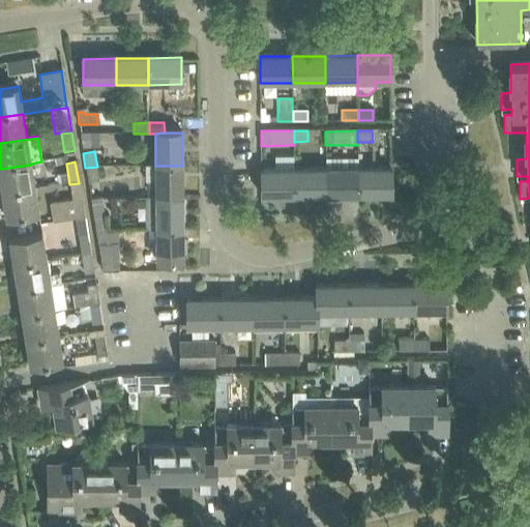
[(0,178),(2,195),(35,191),(31,165),(0,169),(0,178)]
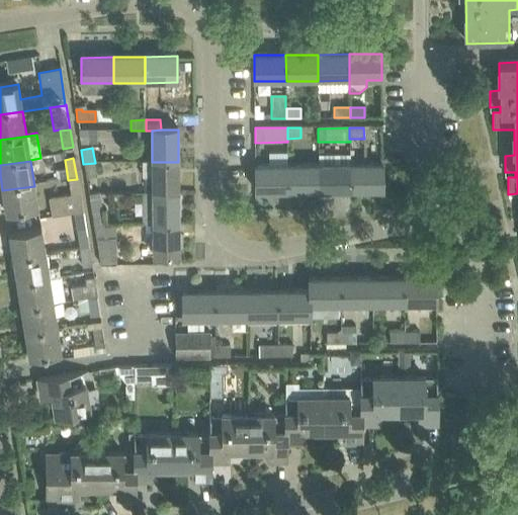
[(153,194),(179,193),(178,162),(152,162),(143,163),(143,179),(153,179),(153,194)]
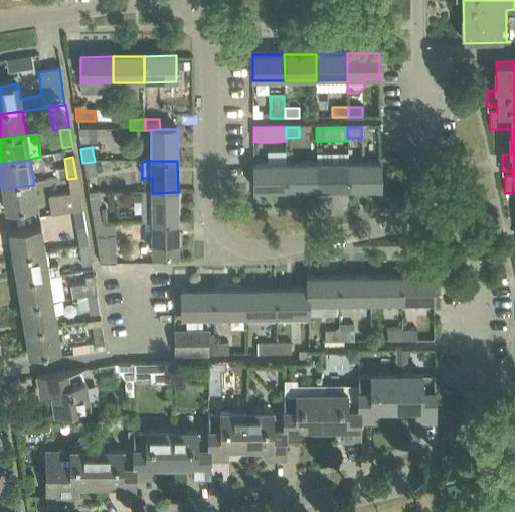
[(86,178),(97,176),(95,162),(82,163),(86,178)]
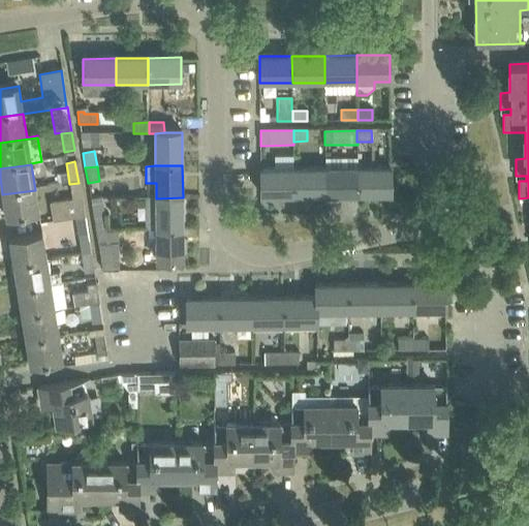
[(391,168),(358,169),(359,195),(392,195),(391,168)]
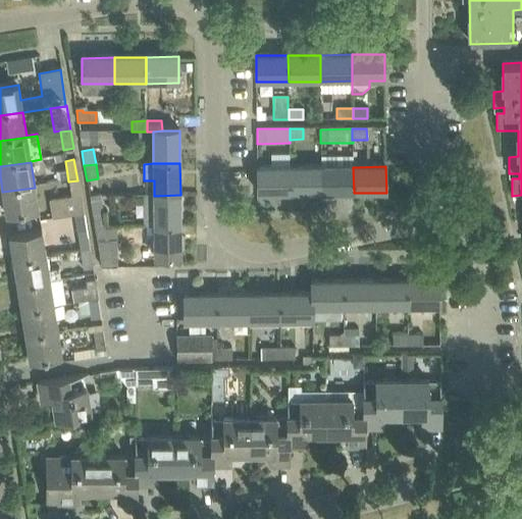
[(258,194),(290,194),(290,167),(257,168),(258,194)]
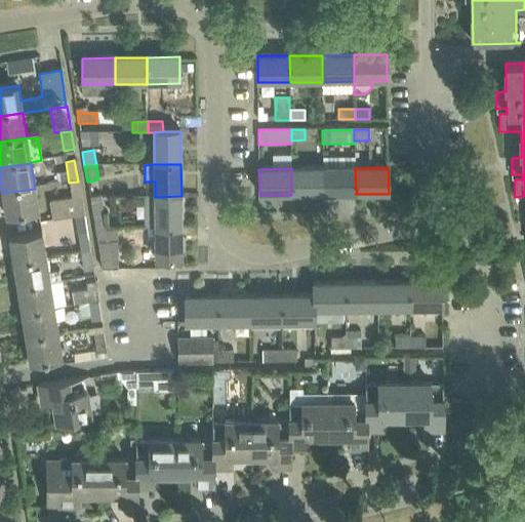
[(291,168),(291,195),(323,195),(323,168),(291,168)]
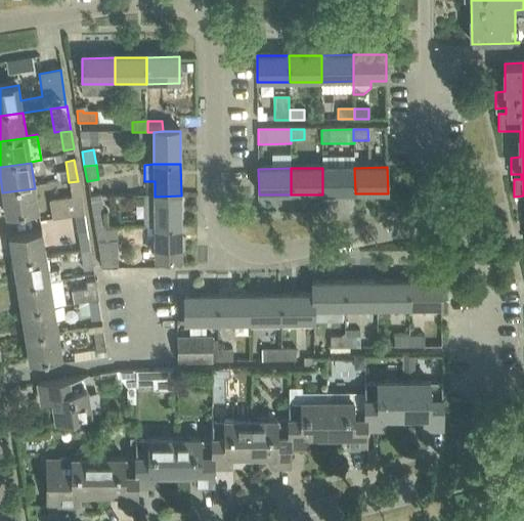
[(322,194),(355,193),(354,168),(322,168),(322,194)]
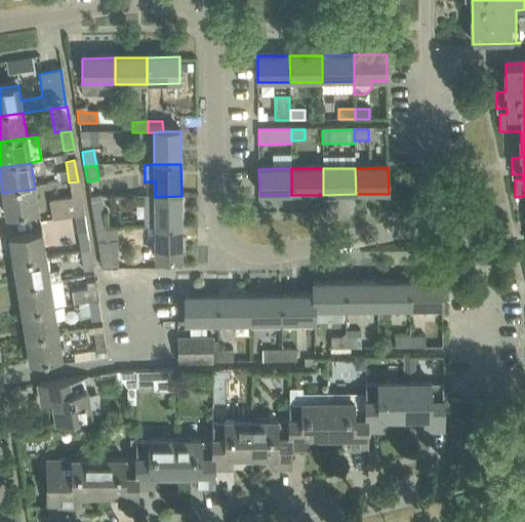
[(72,200),(49,203),(52,222),(74,218),(83,217),(78,182),(69,183),(72,200)]
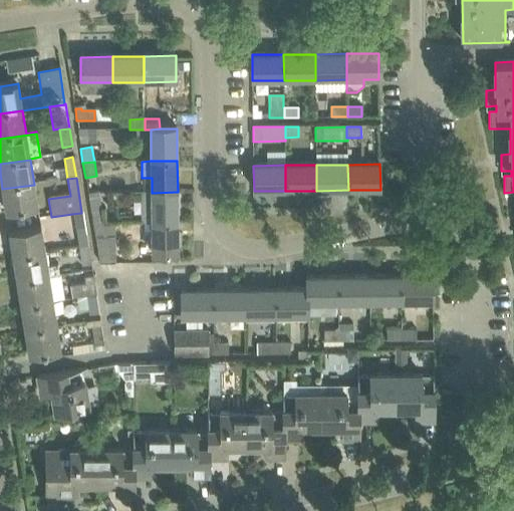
[(6,213),(38,208),(34,185),(2,189),(6,213)]
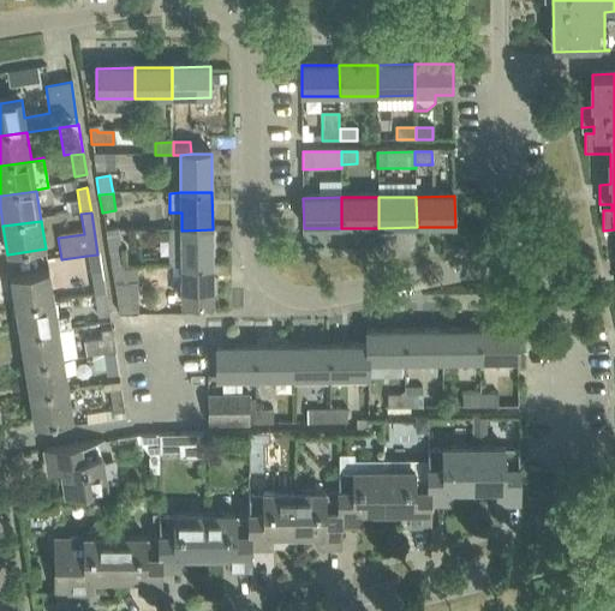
[(181,231),(168,231),(168,268),(213,268),(213,229),(181,231)]
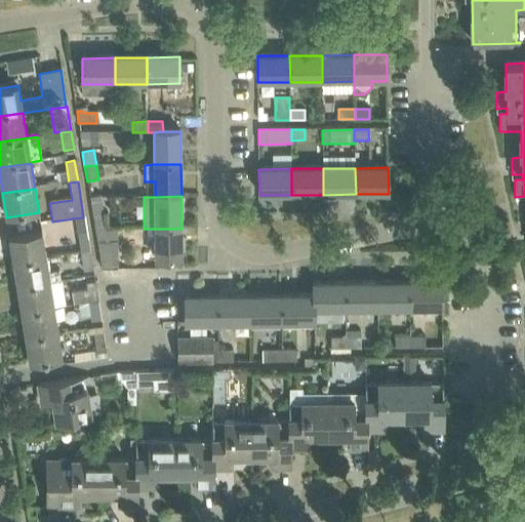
[(99,197),(89,198),(95,231),(105,229),(99,197)]
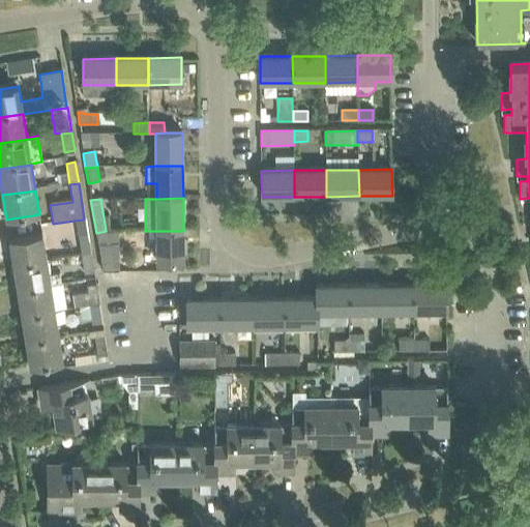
[(90,256),(84,220),(75,221),(81,257),(90,256)]
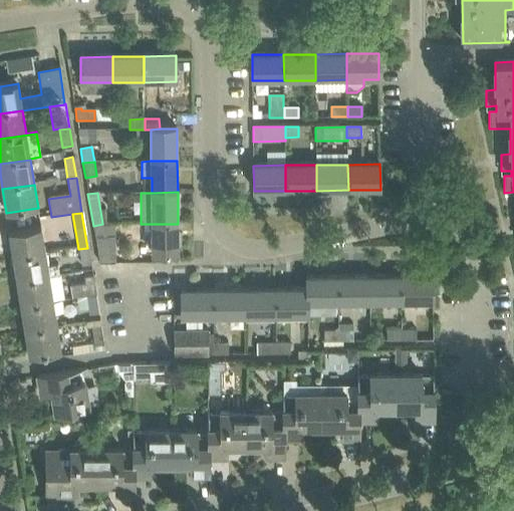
[(102,224),(93,226),(96,244),(99,264),(115,264),(115,244),(115,236),(115,222),(102,224)]
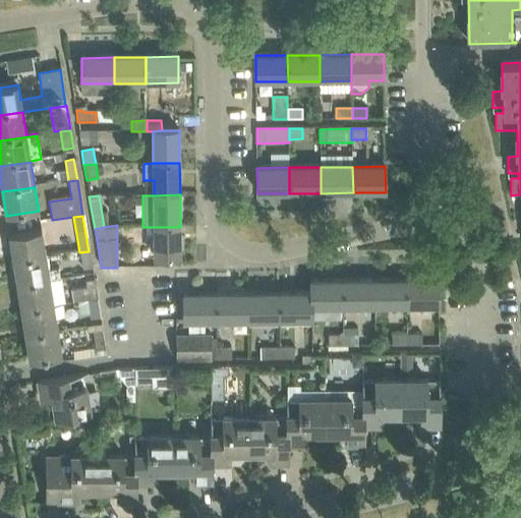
[(142,227),(142,243),(154,244),(155,260),(181,259),(180,227),(142,227)]
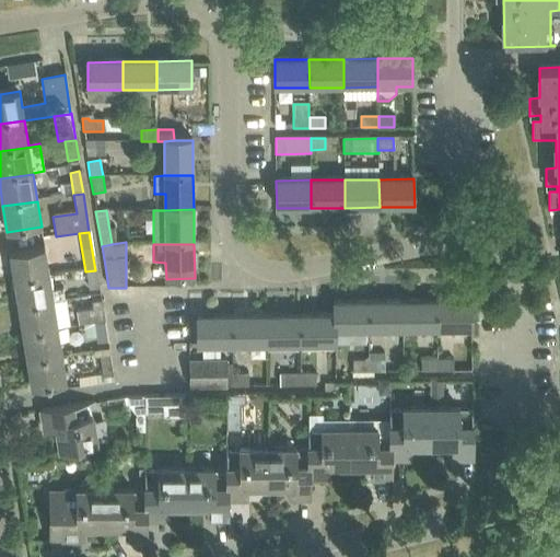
[(45,248),(10,254),(15,283),(49,278),(45,248)]
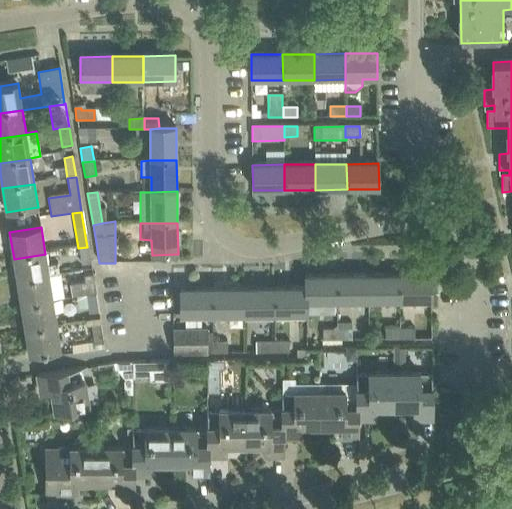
[(81,266),(89,264),(87,247),(78,248),(81,266)]
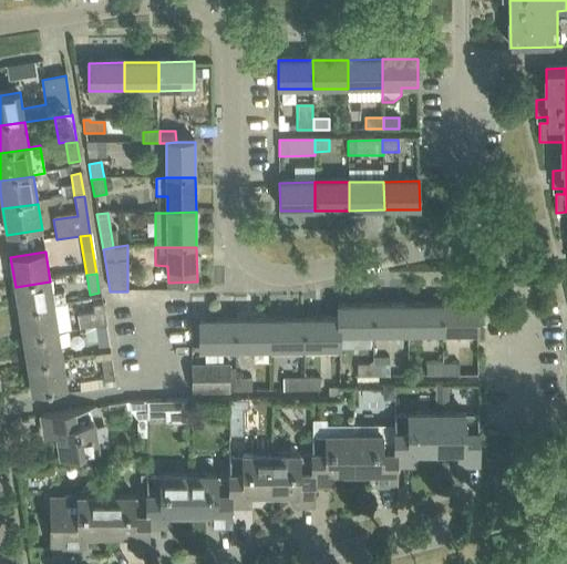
[(66,304),(64,293),(52,295),(50,282),(16,287),(20,314),(54,308),(54,306),(66,304)]
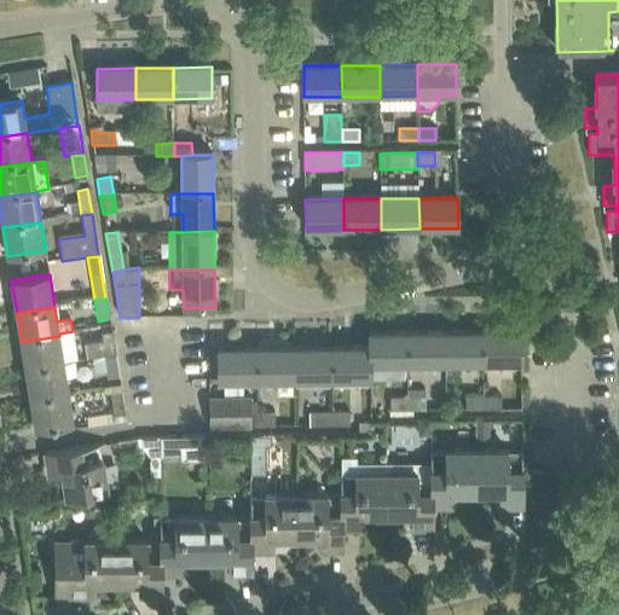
[(102,334),(105,359),(117,357),(113,332),(102,334)]
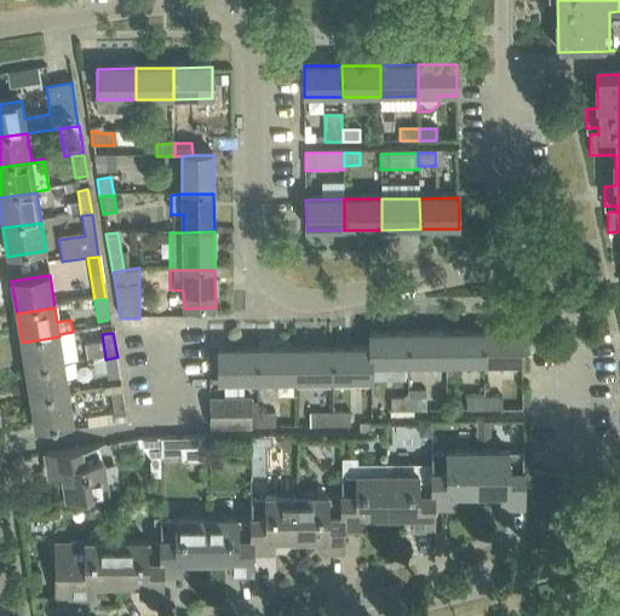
[(522,333),(484,334),(484,364),(523,364),(522,333)]
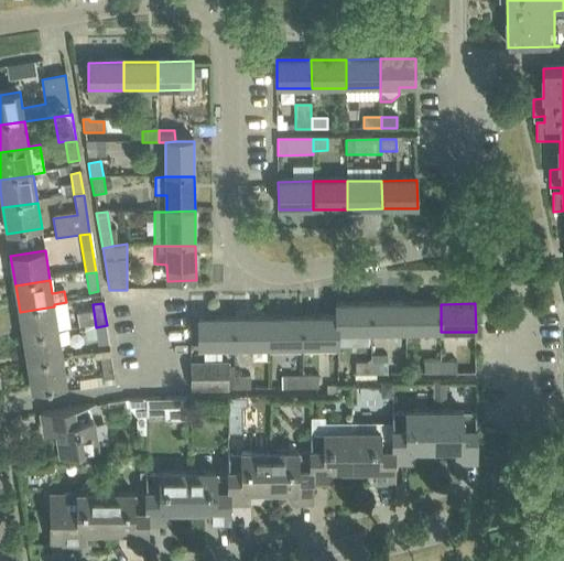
[(337,333),(371,333),(371,304),(336,305),(336,317),(337,333)]
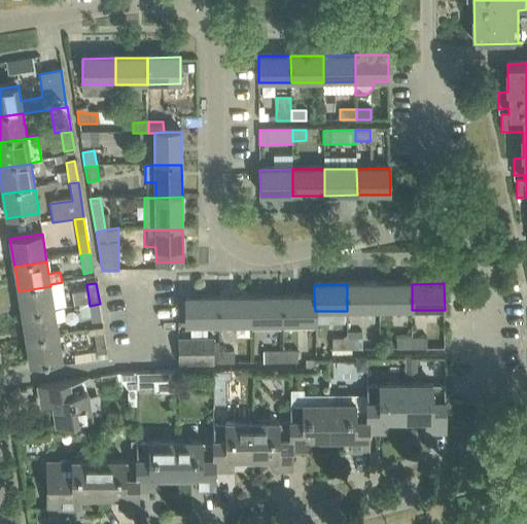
[(347,311),(380,311),(379,284),(347,284),(347,311)]
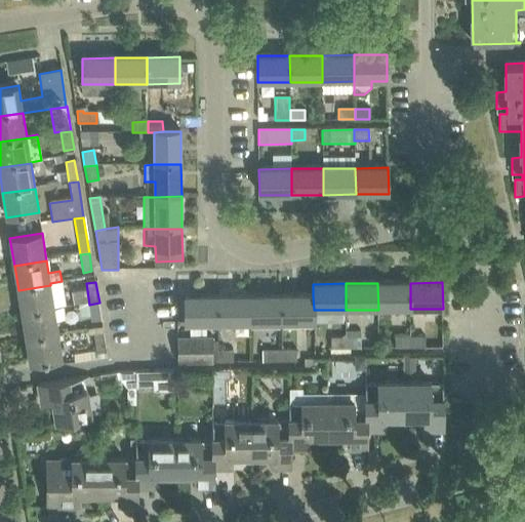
[(410,283),(377,283),(378,310),(410,309),(410,283)]
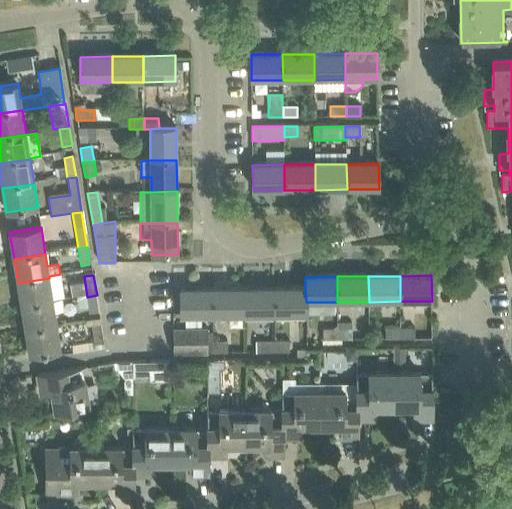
[(61,299),(60,289),(51,291),(49,278),(18,283),(22,307),(53,302),(53,301),(61,299)]
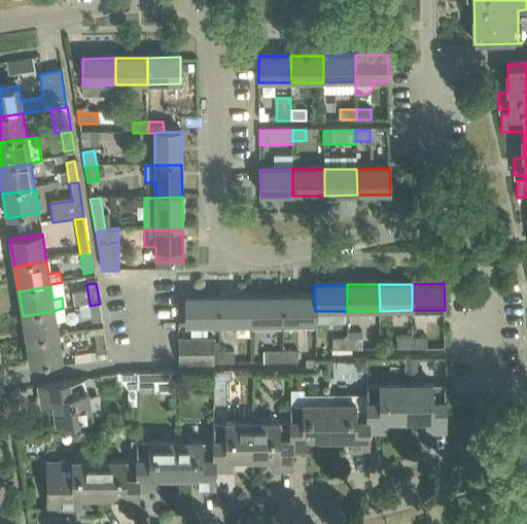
[(315,311),(314,297),(282,298),(283,324),(316,324),(315,311)]
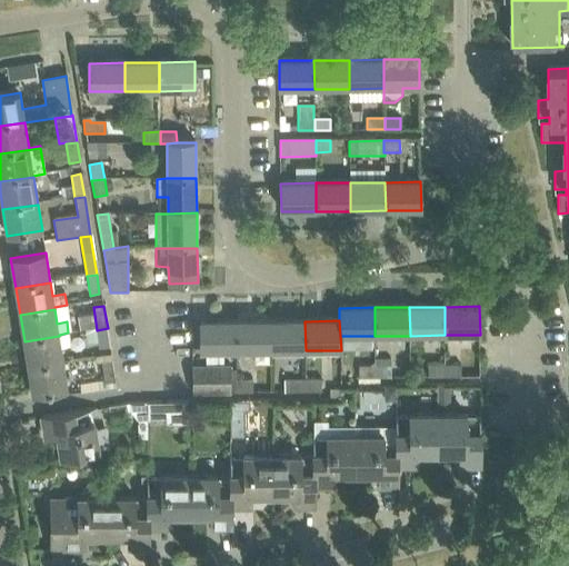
[(270,321),(236,323),(236,351),(270,350),(270,321)]
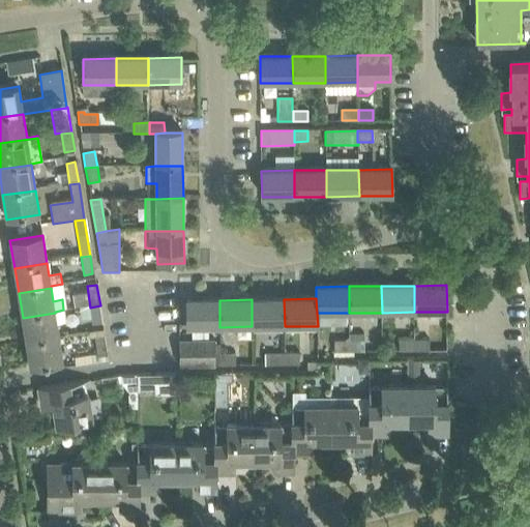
[(285,326),(284,299),(252,299),(252,326),(285,326)]
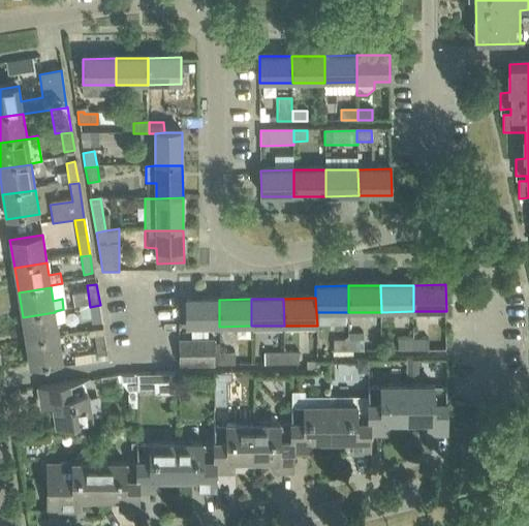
[(187,327),(208,327),(219,327),(219,300),(186,300),(187,327)]
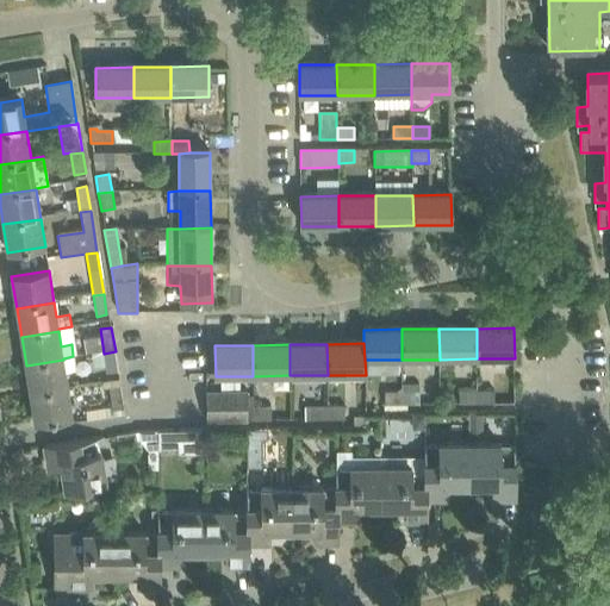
[(118,373),(116,351),(104,354),(107,374),(118,373)]
